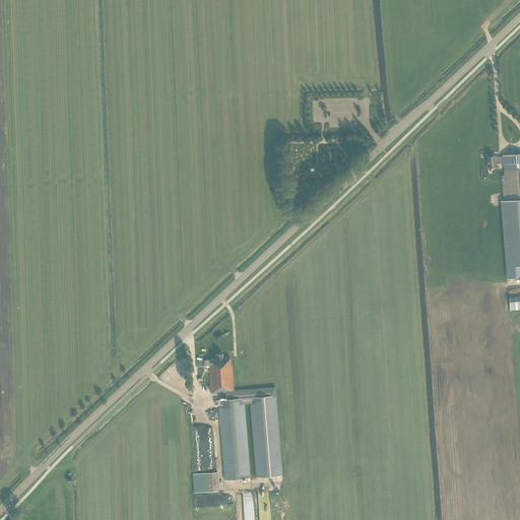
[(497,155),(486,156),(488,167),(492,167),(492,168),(497,168),(497,165),(504,164),(507,200),(502,201),(508,279),(519,277),(519,154),(503,156),(497,157),(497,155)]
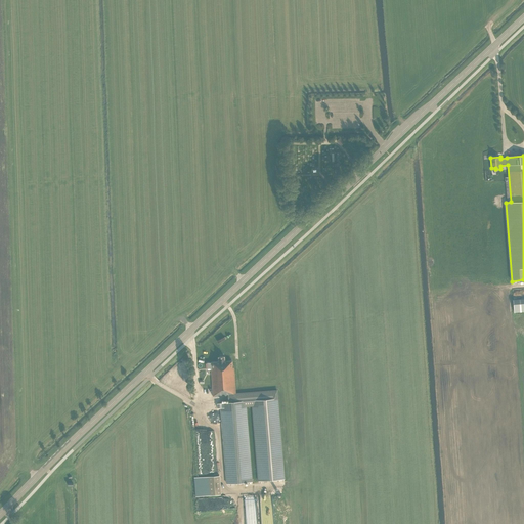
[(523,295),(513,297),(514,308),(523,307),(523,295)]
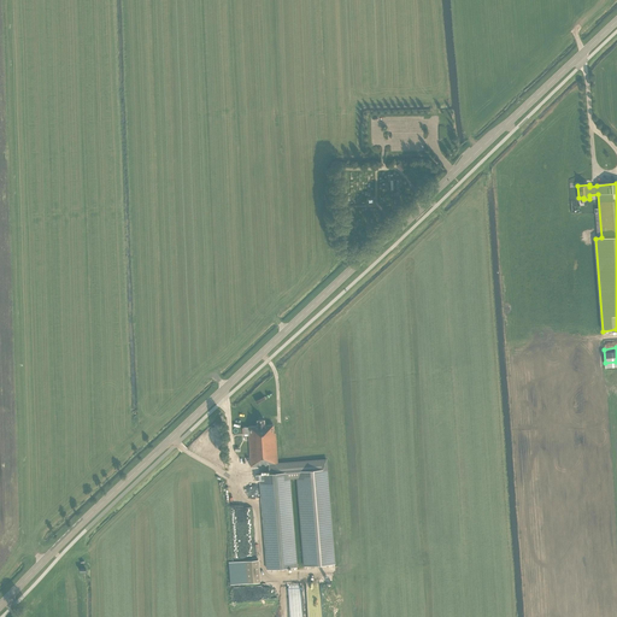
[(256,475),(257,481),(260,481),(268,570),(298,568),(291,480),(298,479),(304,566),(334,564),(333,536),(327,459),(278,463),(276,433),(274,433),(274,425),(265,425),(264,421),(257,421),(258,427),(250,427),(244,428),(245,433),(248,433),(251,468),(269,465),(270,474),(256,475)]
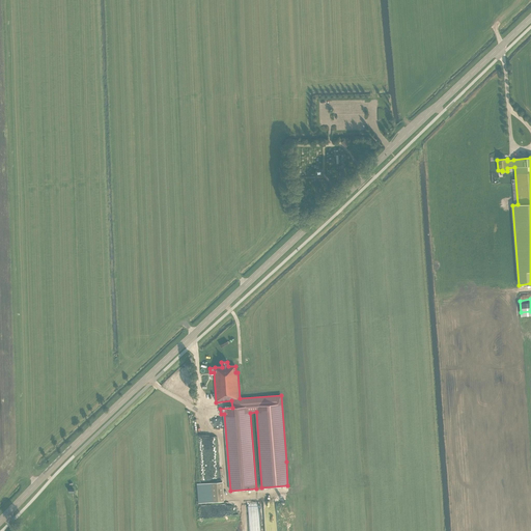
[(206,483),(208,503),(224,501),(222,482),(206,483)]
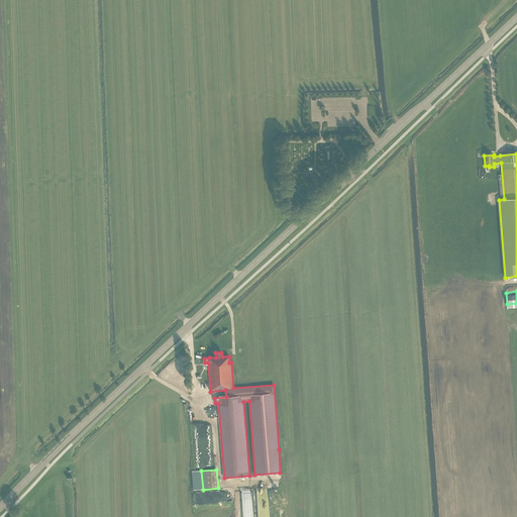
[(219,489),(203,490),(203,495),(204,495),(205,498),(207,498),(207,493),(219,491),(219,489)]
